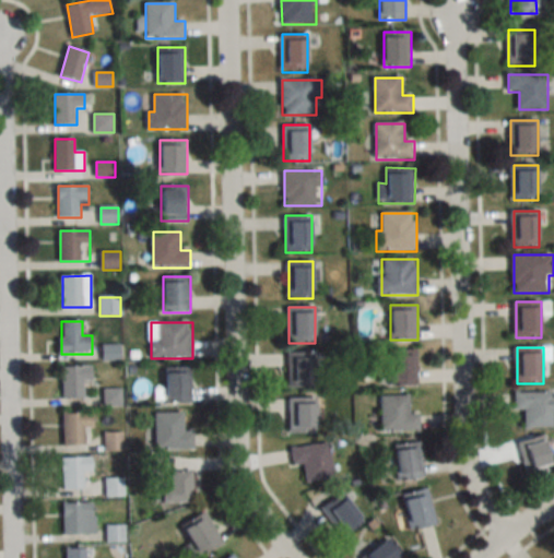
[(420,349),(392,349),(392,386),(420,386),(420,349)]
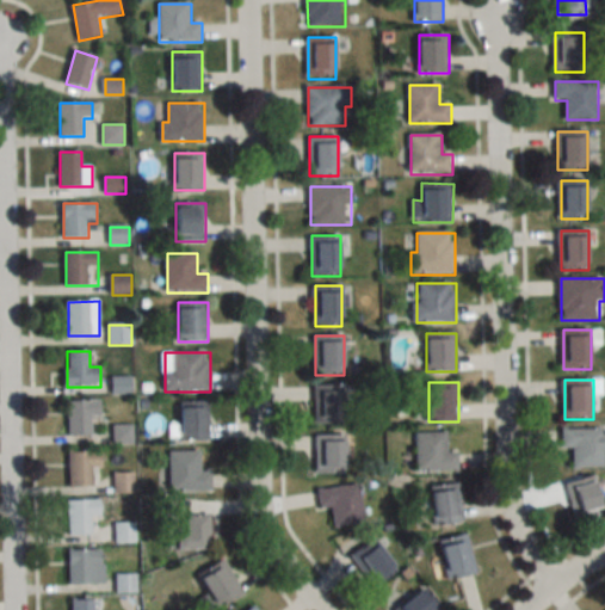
[(316,424),(344,424),(344,384),(316,384),(316,424)]
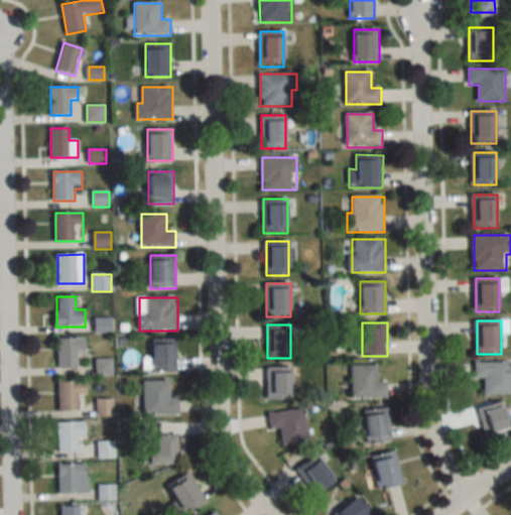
[(86,339),(58,339),(58,367),(80,367),(80,358),(86,358),(86,339)]
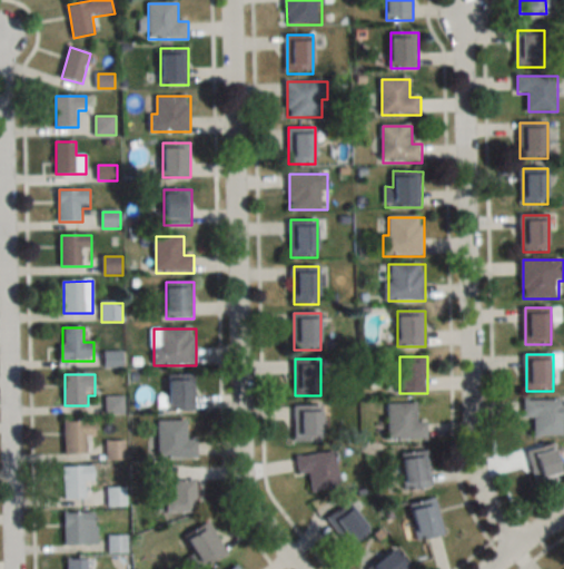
[(196,411),(196,376),(168,376),(168,411),(196,411)]
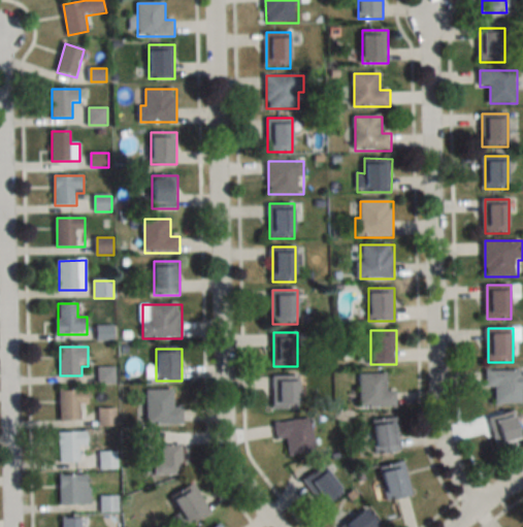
[(117,384),(117,367),(99,367),(99,384),(117,384)]
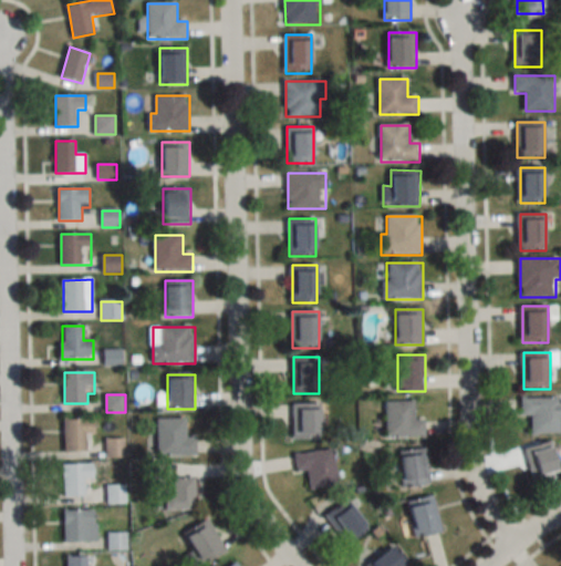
[(560,398),(523,399),(523,417),(533,417),(533,434),(560,434),(560,398)]
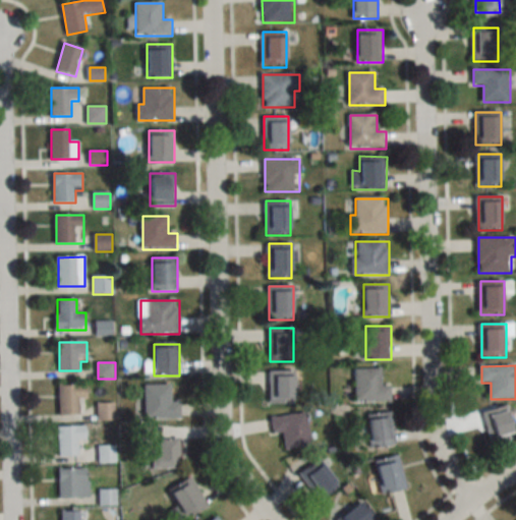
[(356,369),(356,401),(392,401),(392,385),(383,385),(383,369),(356,369)]
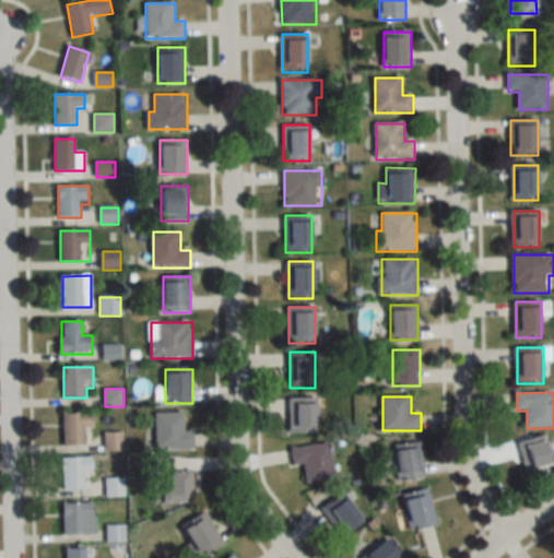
[(291,398),(291,434),(316,434),(316,398),(291,398)]
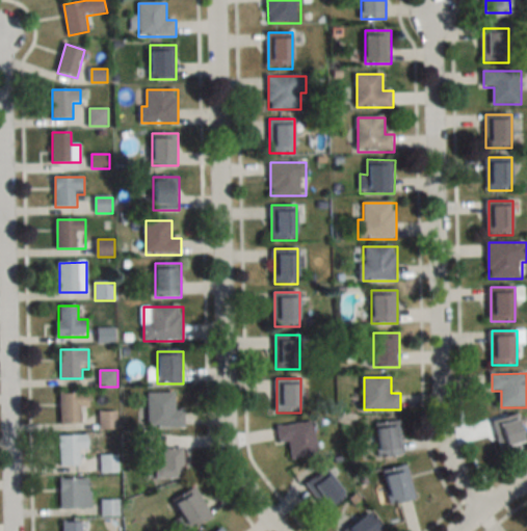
[(186,410),(177,410),(177,393),(149,393),(149,428),(186,428),(186,410)]
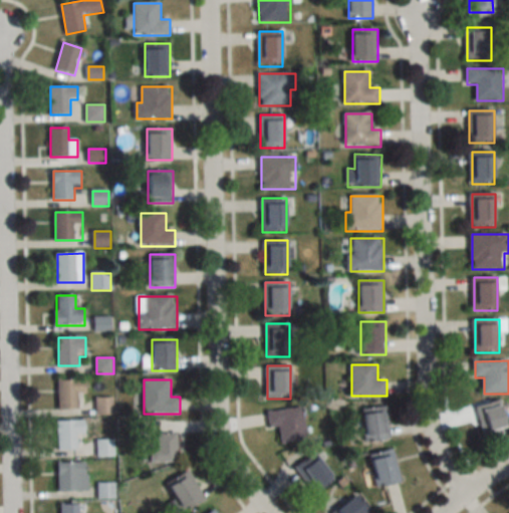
[(79,410),(79,394),(85,394),(85,380),(59,380),(59,411),(79,410)]
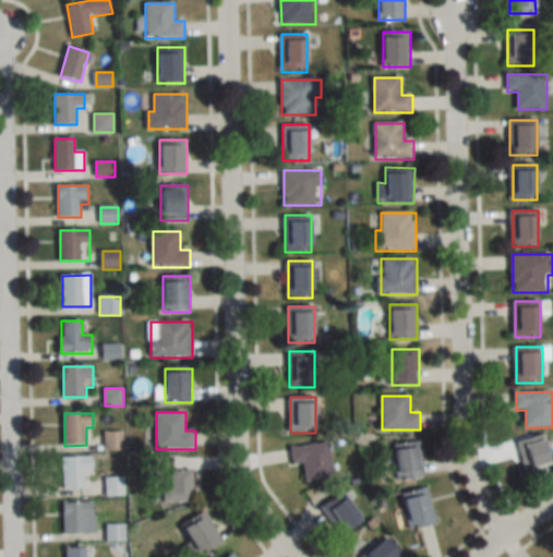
[(124,432),(106,432),(106,450),(124,450),(124,432)]
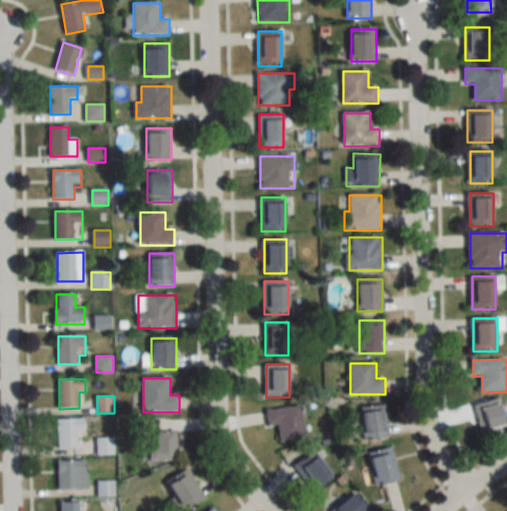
[(499,399),(476,404),(483,434),(506,429),(499,399)]
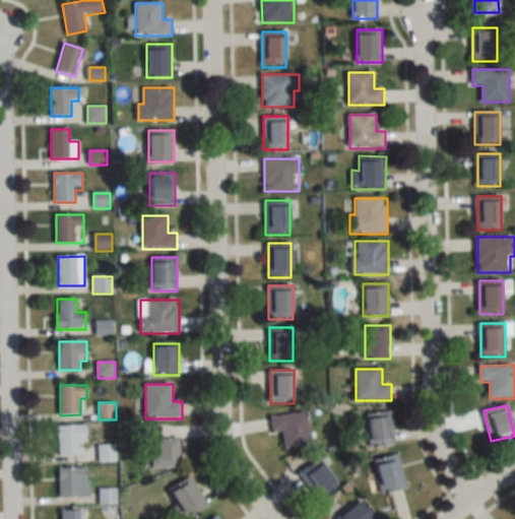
[(311,444),(307,411),(271,416),(274,433),(283,432),(285,448),(311,444)]
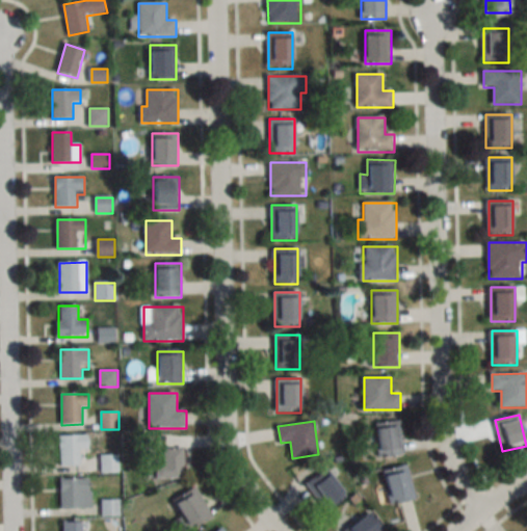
[(377,422),(378,456),(404,455),(403,421),(377,422)]
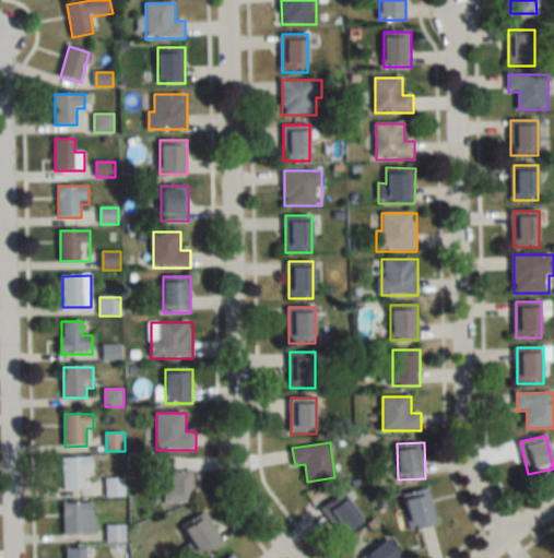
[(63,458),(63,490),(84,490),(84,472),(93,472),(93,458),(63,458)]
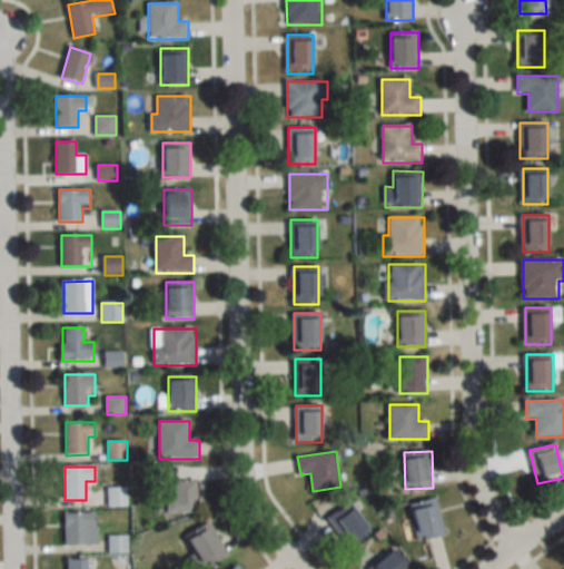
[(168,513),(198,513),(198,481),(177,481),(177,499),(168,499),(168,513)]
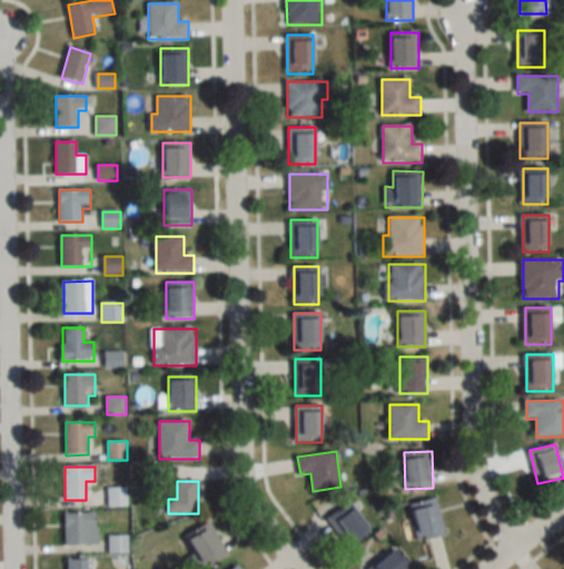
[(109,488),(109,506),(128,506),(128,488),(109,488)]
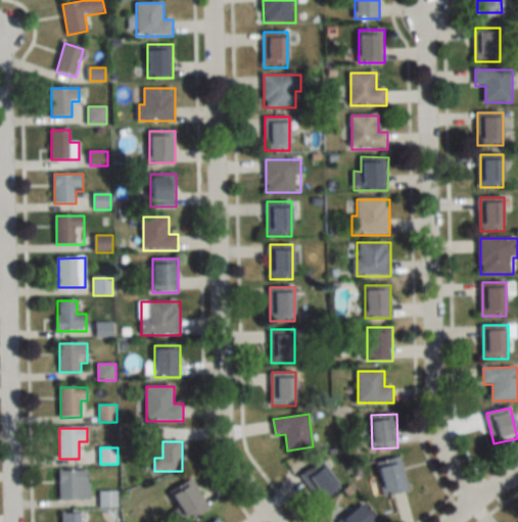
[(410,489),(401,457),(376,463),(385,496),(410,489)]
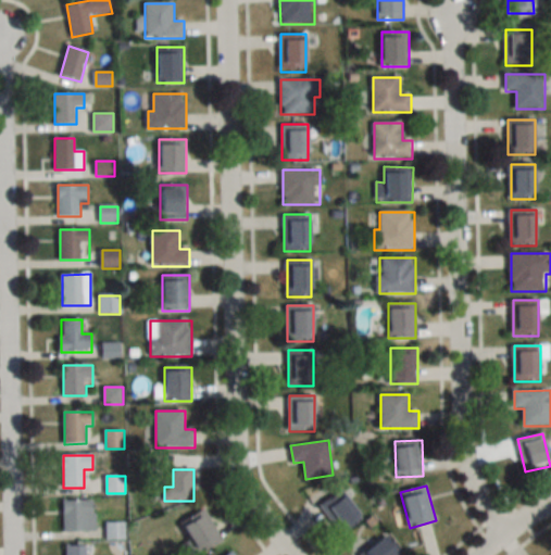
[(363,519),(345,494),(325,511),(343,534),(363,519)]
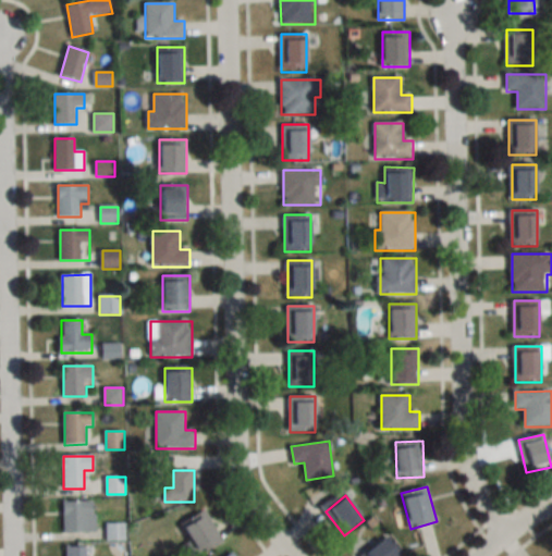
[(63,502),(63,533),(96,533),(96,502),(63,502)]
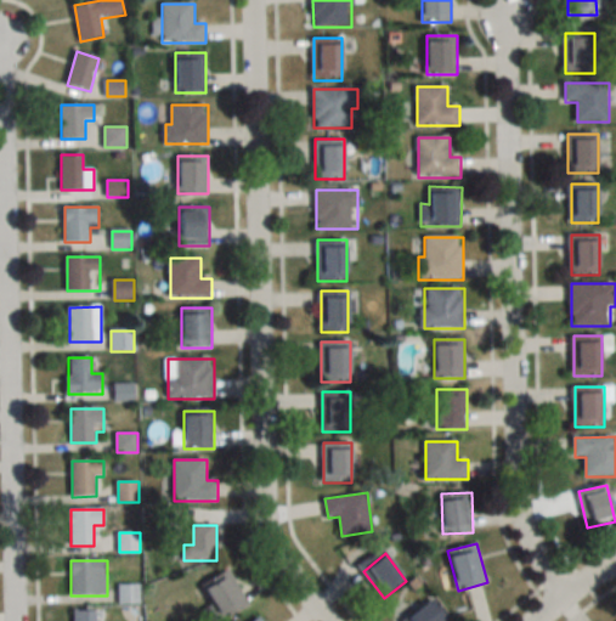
[(222,620),(249,603),(230,571),(202,588),(222,620)]
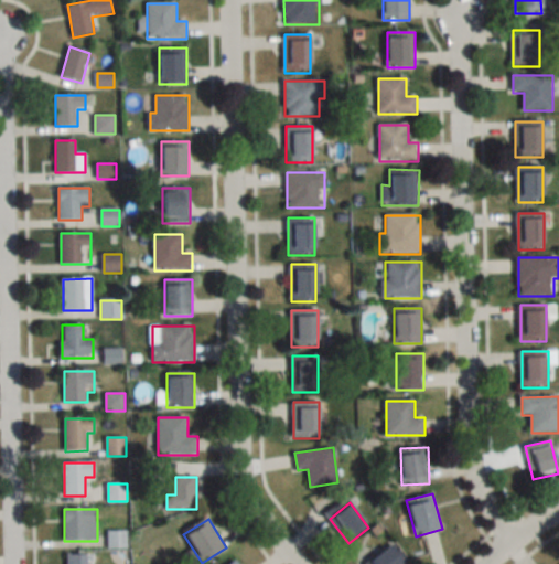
[(128,547),(128,532),(109,532),(109,549),(128,547)]
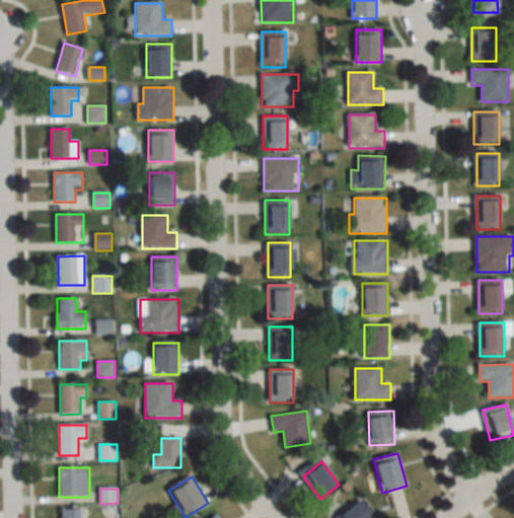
[(369,517),(357,502),(337,517),(369,517)]
